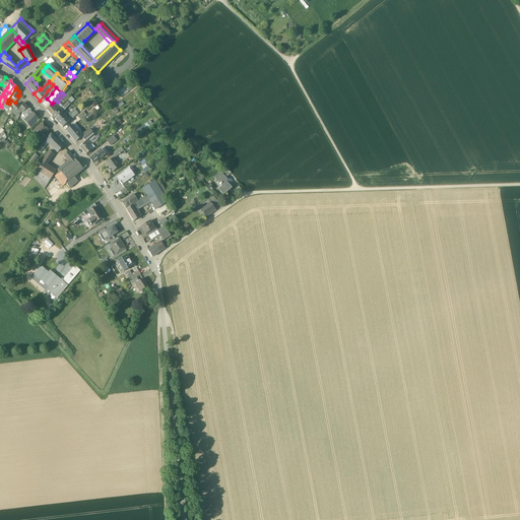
[(52,104),(47,99),(42,104),(46,109),(52,104)]
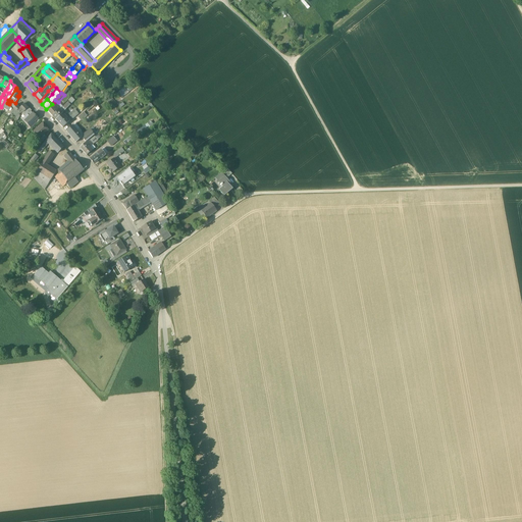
[(55,103),(47,110),(53,116),(56,113),(60,109),(55,103)]
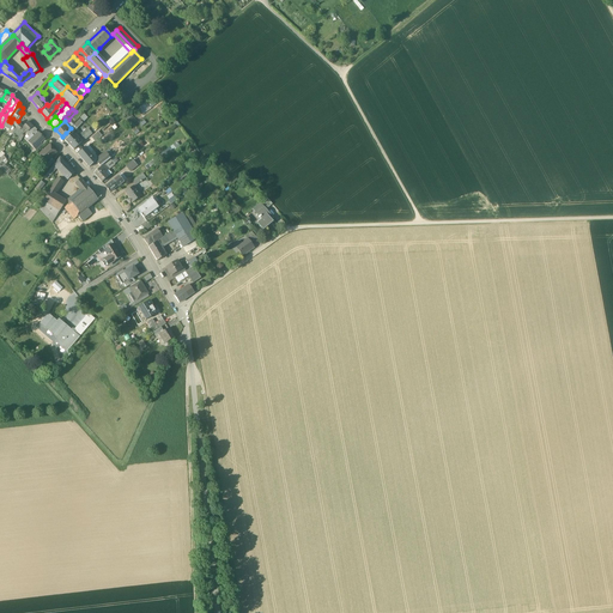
[(23,127),(26,131),(28,132),(32,127),(29,122),(23,127)]
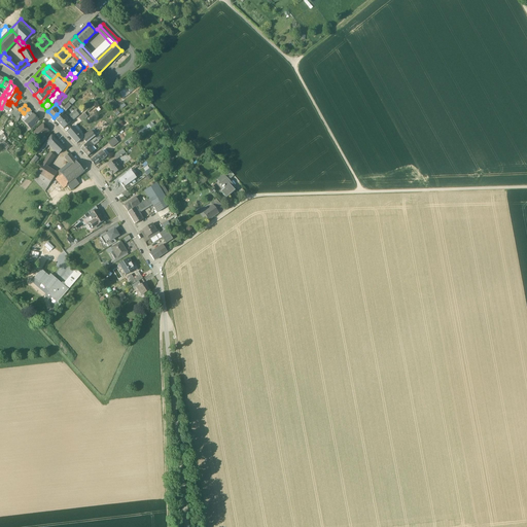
[(32,112),(29,108),(22,115),(25,118),(28,115),(30,117),(33,115),(31,112),(32,112)]
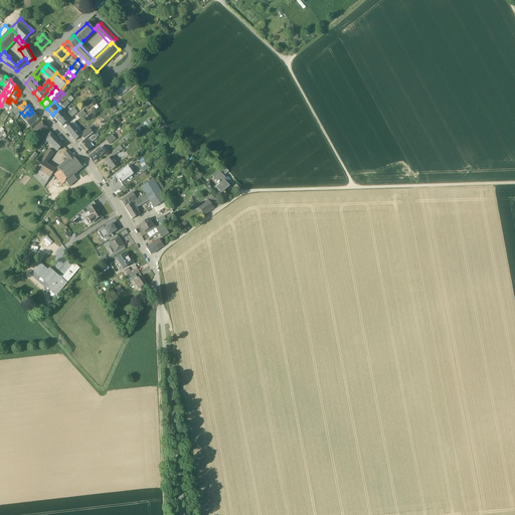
[(73,107),(67,113),(71,118),(78,112),(73,107)]
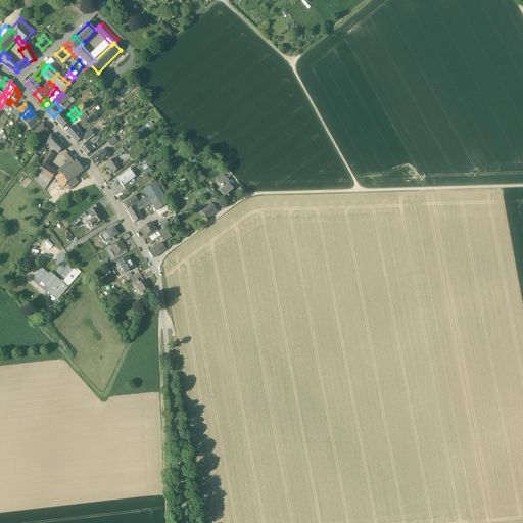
[(59,116),(56,120),(62,128),(69,122),(62,112),(59,116)]
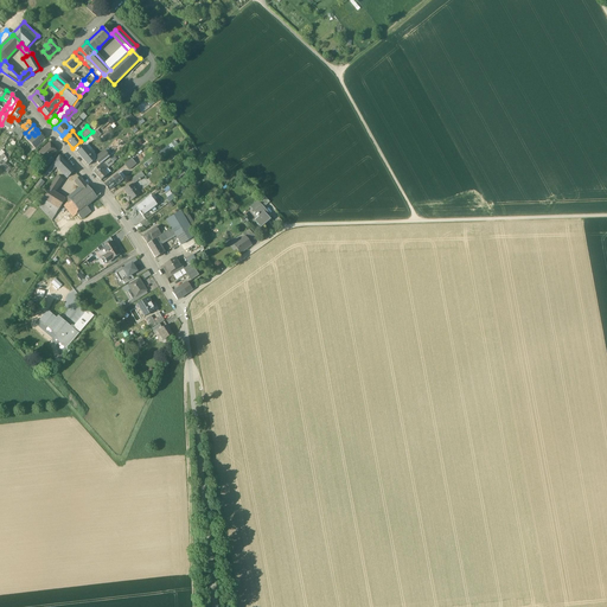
[(34,135),(32,139),(32,140),(30,142),(34,146),(39,141),(44,138),(38,133),(34,135)]
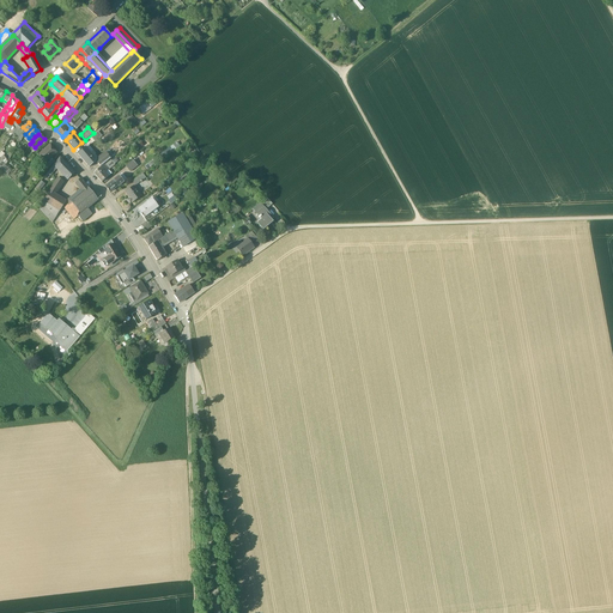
[(49,145),(40,153),(47,162),(52,158),(56,152),(49,145)]
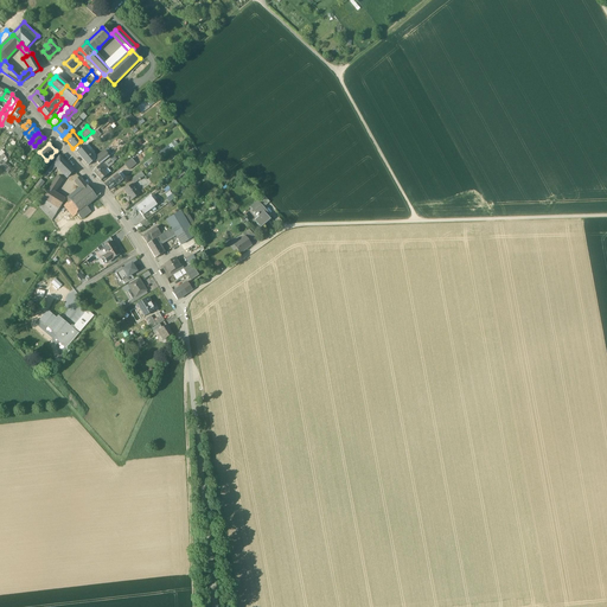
[(89,152),(84,146),(77,153),(88,166),(95,160),(96,159),(95,159),(89,152)]
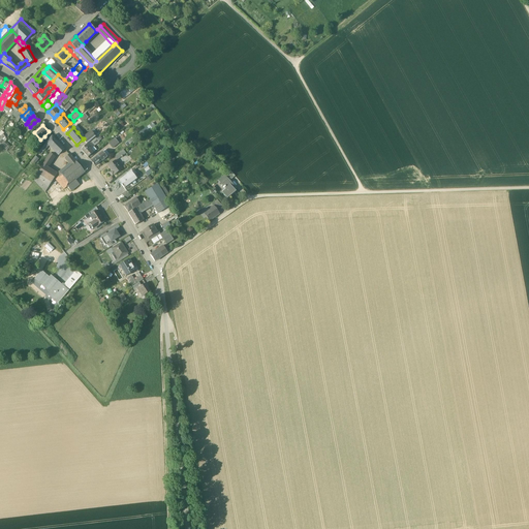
[(91,132),(83,138),(84,138),(83,139),(87,144),(95,137),(91,132)]
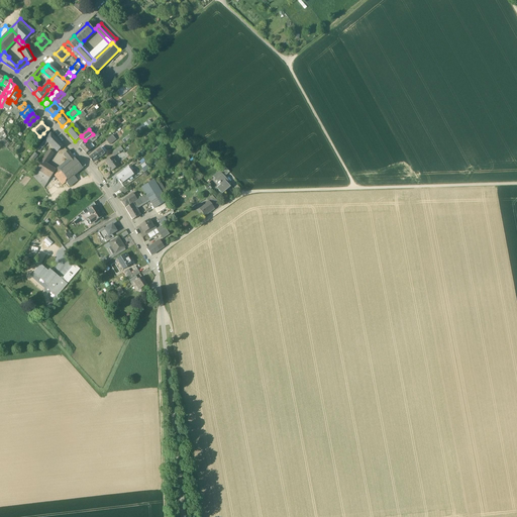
[(43,133),(39,136),(36,138),(40,142),(45,135),(43,133)]
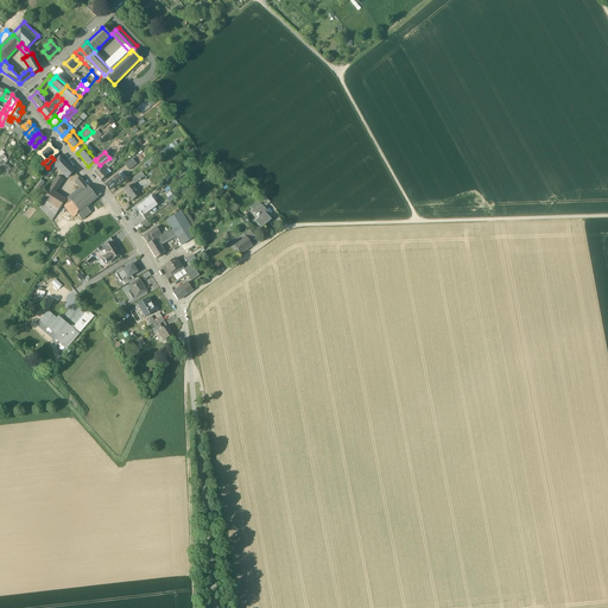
[(59,157),(54,164),(57,166),(59,170),(65,163),(59,157)]
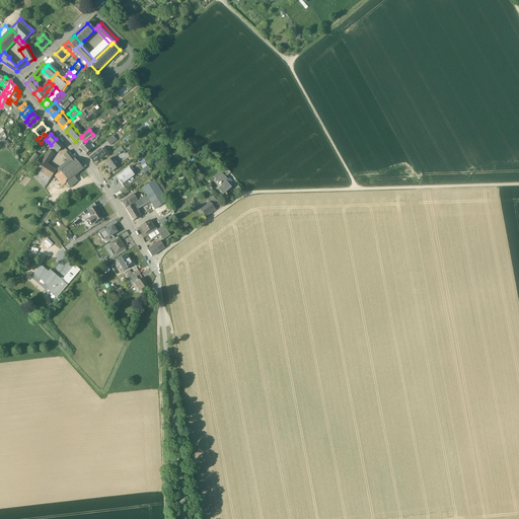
[(88,140),(91,144),(97,139),(95,137),(94,136),(88,140)]
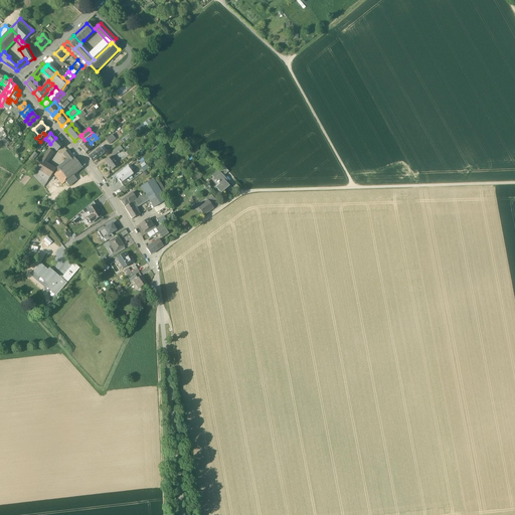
[(112,135),(106,140),(110,144),(116,140),(112,135)]
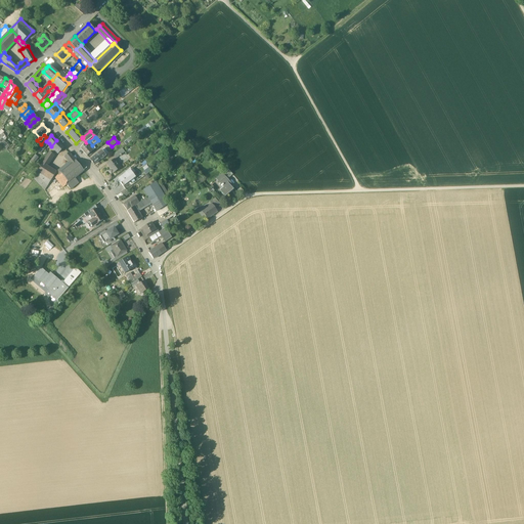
[(63,147),(56,140),(51,146),(58,154),(63,147)]
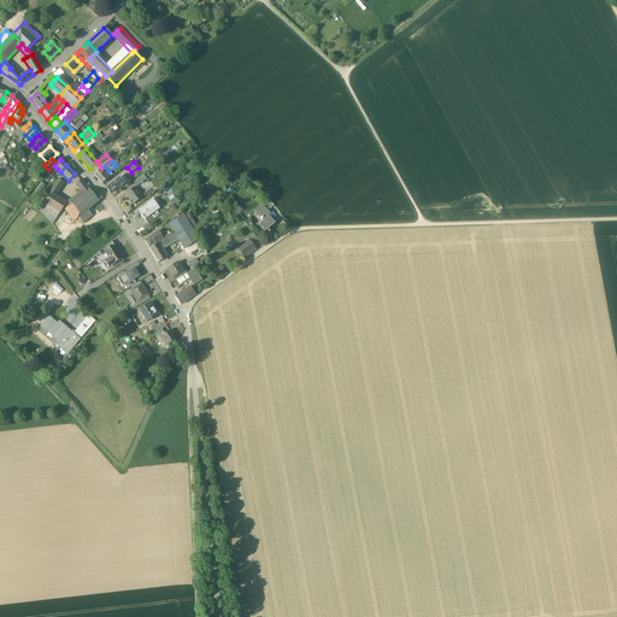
[(54,166),(45,178),(48,181),(58,169),(54,166)]
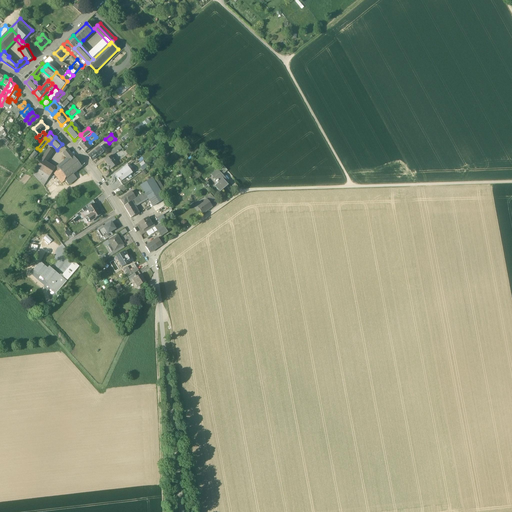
[(87,138),(84,140),(79,144),(85,152),(93,145),(90,142),(87,138)]
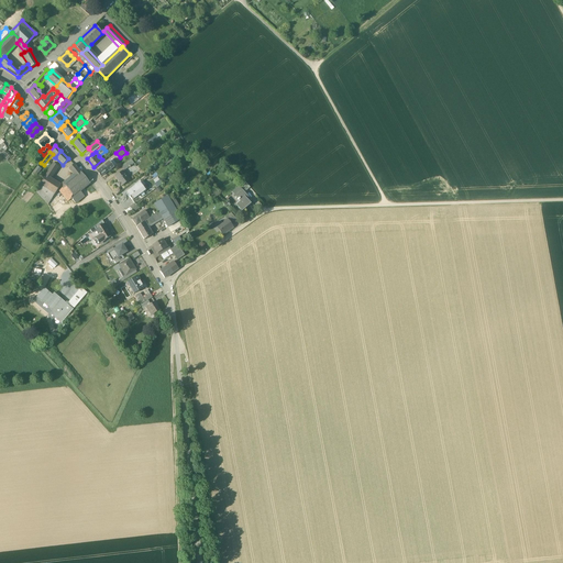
[(131,159),(122,167),(124,170),(134,164),(131,159)]
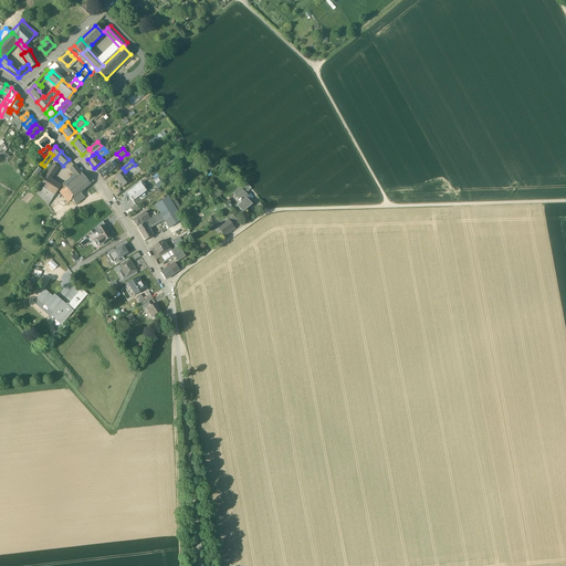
[(114,169),(109,163),(105,167),(108,171),(108,173),(109,173),(114,169)]
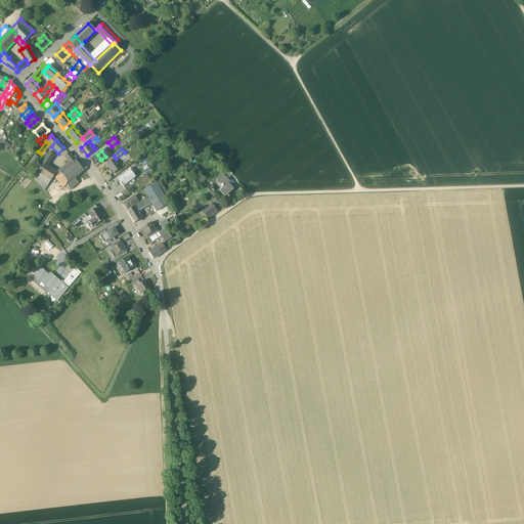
[(50,153),(41,166),(45,169),(47,166),(54,155),(50,153)]
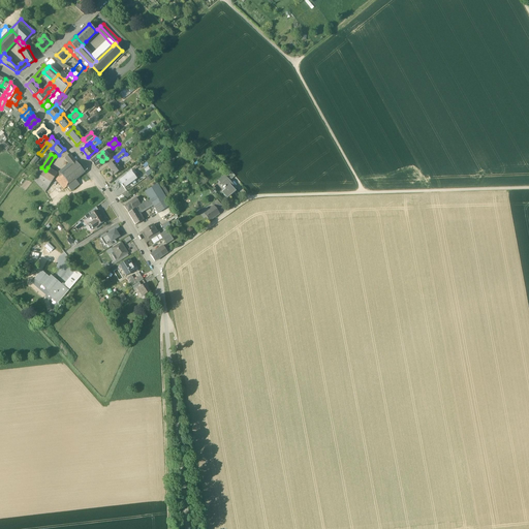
[(69,154),(64,158),(70,165),(75,161),(69,154)]
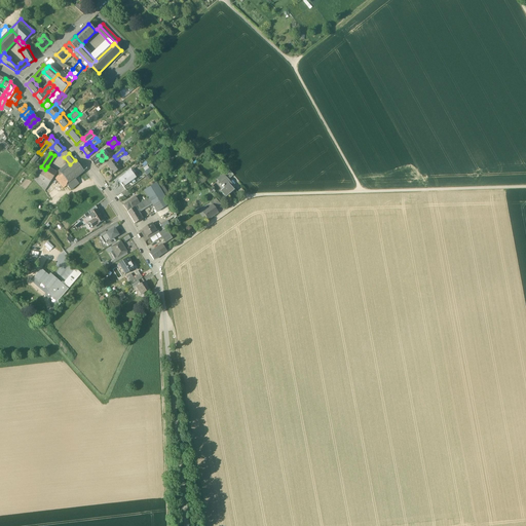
[(35,155),(30,162),(33,165),(39,158),(35,155)]
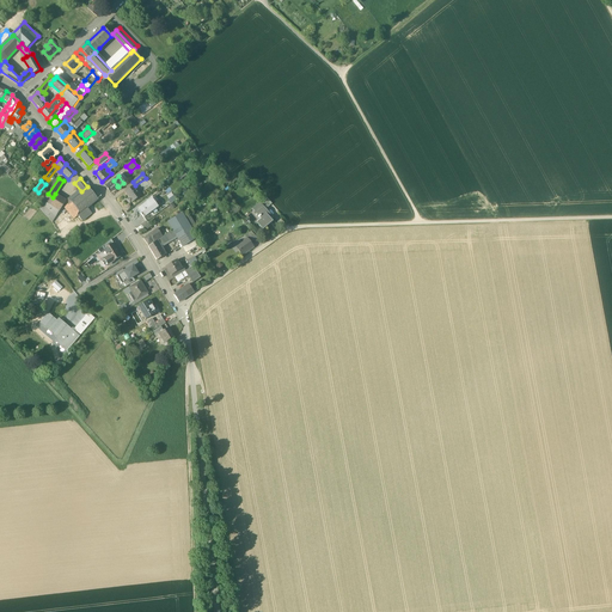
[(114,181),(105,187),(110,191),(117,187),(117,185),(114,181)]
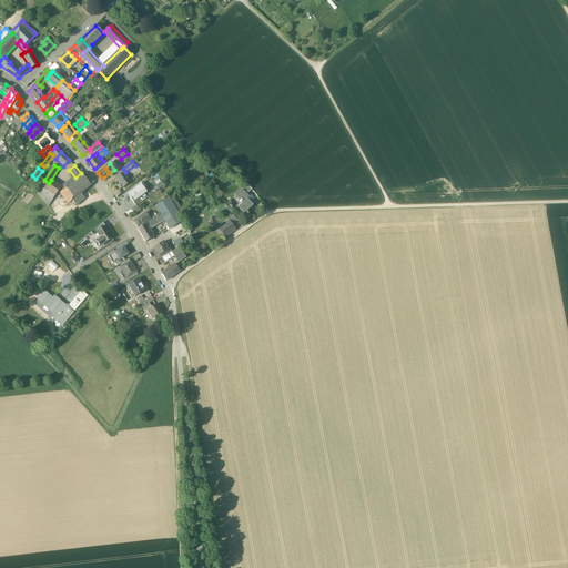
[(75,178),(63,188),(62,186),(58,192),(68,204),(72,201),(81,193),(82,193),(91,185),(81,173),(75,178)]
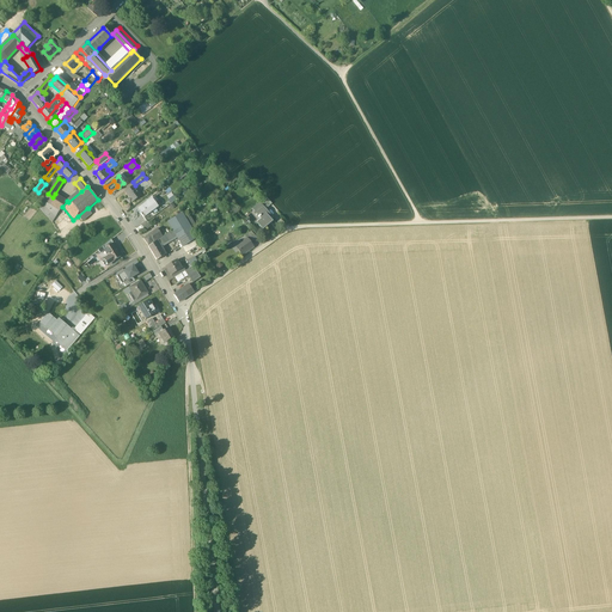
[(140,197),(133,187),(124,193),(129,199),(127,200),(130,203),(132,202),(133,202),(140,197)]
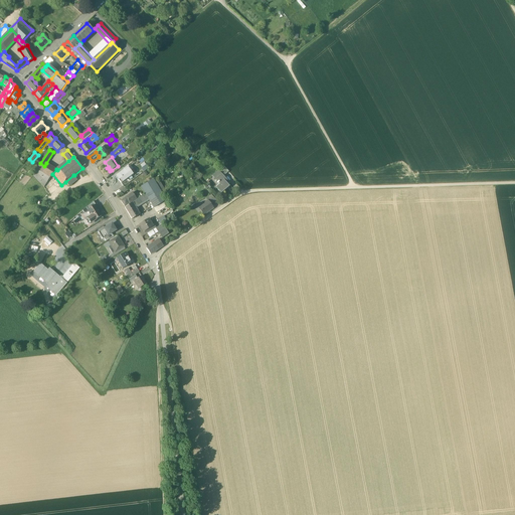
[(56,169),(46,163),(44,166),(40,163),(35,171),(46,183),(52,174),(56,169)]
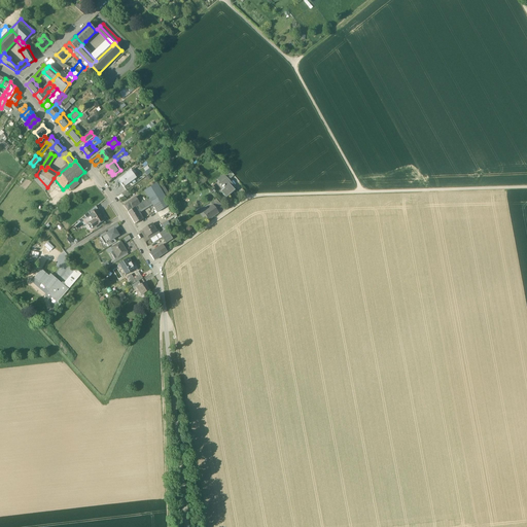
[(230,170),(223,175),(229,180),(234,176),(230,170)]
